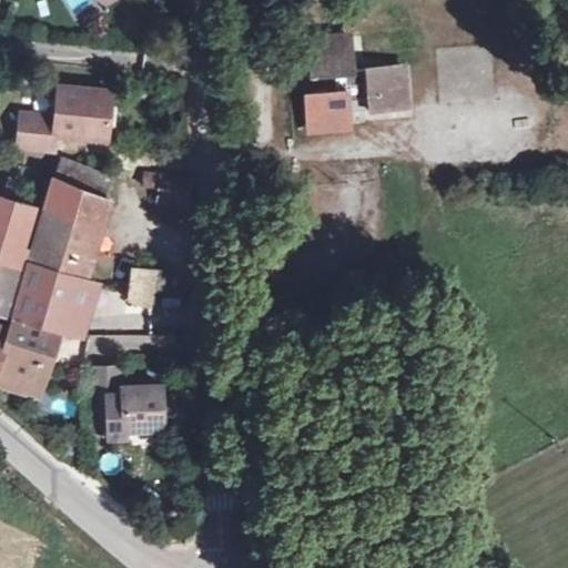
[(384,110),(382,68),(354,69),(352,37),(311,40),(313,75),(336,74),(337,90),(338,112),(350,112),(384,110)]
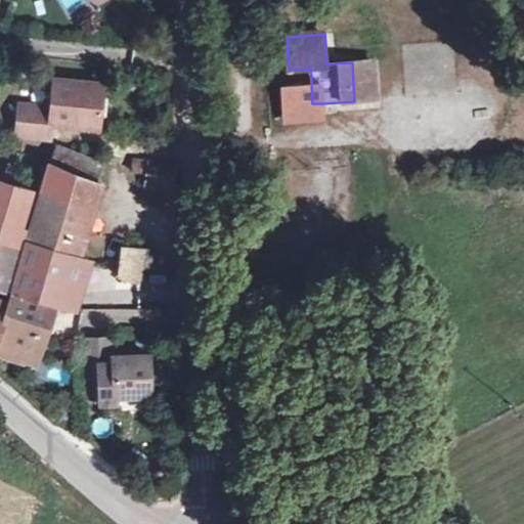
[(422,87),(453,87),(453,45),(406,45),(406,59),(422,59),(422,87)]
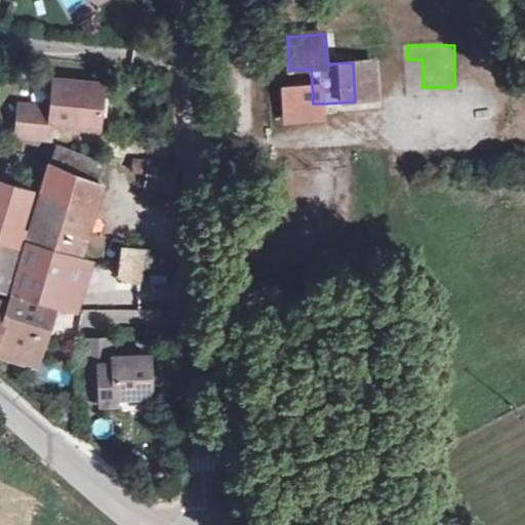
[(375,99),(372,61),(353,63),(355,102),(375,99)]
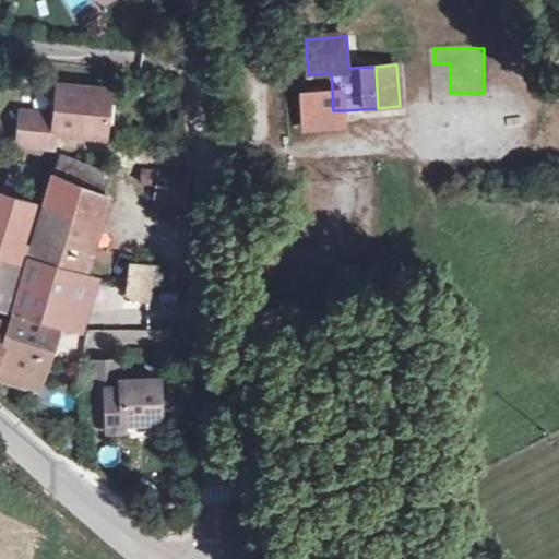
[(106,135),(110,90),(59,84),(56,115),(22,111),(19,144),(54,147),(56,131),(106,135)]
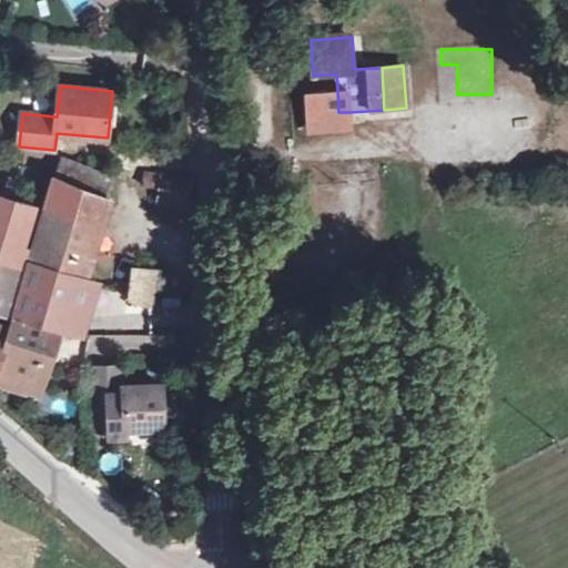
[(338,112),(337,90),(306,92),(308,129),(351,125),(350,112),(338,112)]
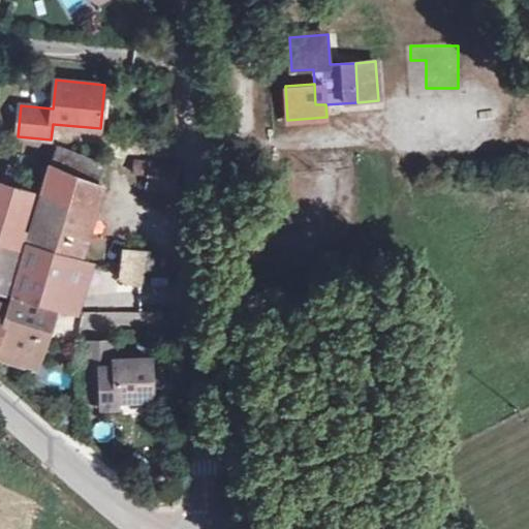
[(104,164),(57,147),(50,165),(96,184),(104,164)]
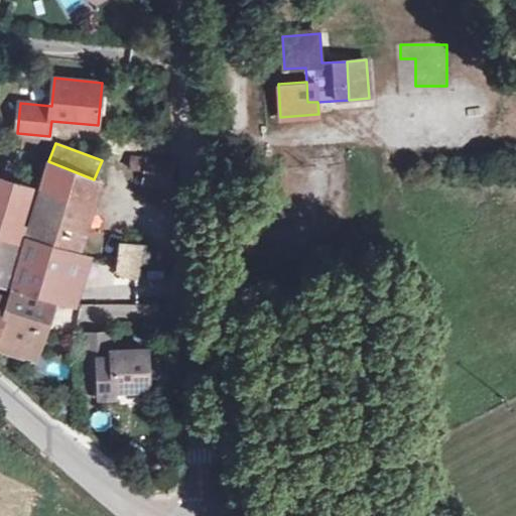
[(168,186),(170,160),(129,156),(128,168),(141,169),(139,183),(168,186)]
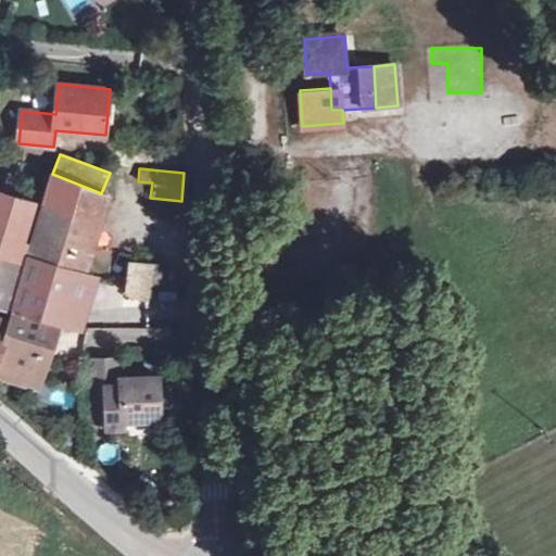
[(97,223),(105,194),(101,193),(52,174),(45,202),(97,223)]
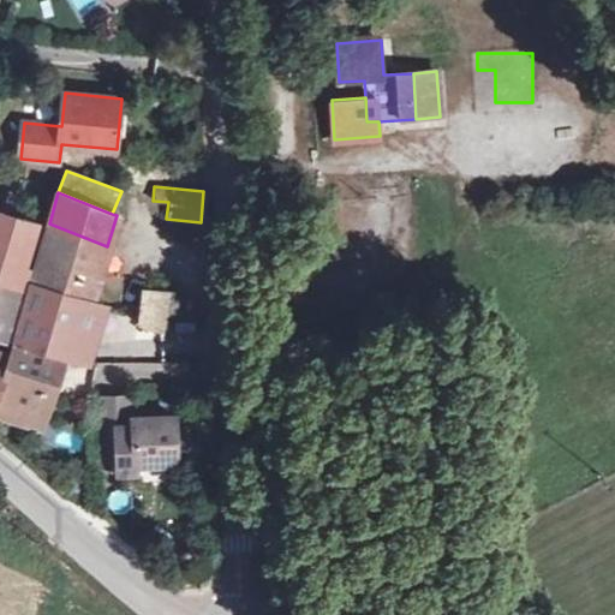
[(24,267),(36,222),(0,210),(0,335),(9,339),(18,304),(29,268),(24,267)]
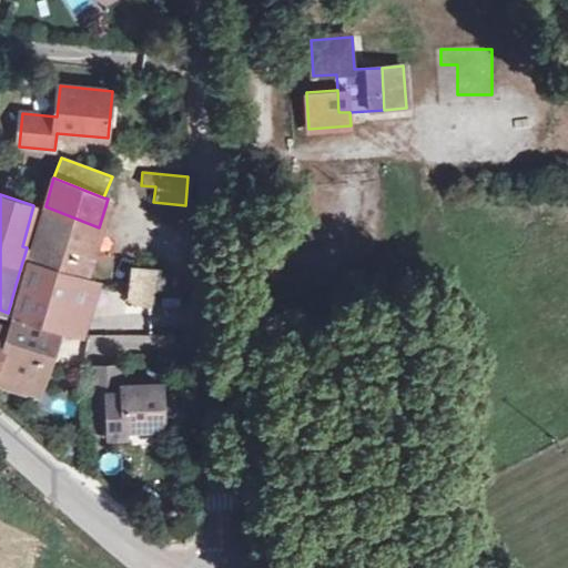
[(83,279),(99,227),(46,206),(28,267),(21,291),(13,314),(60,330),(79,335),(95,284),(83,279)]
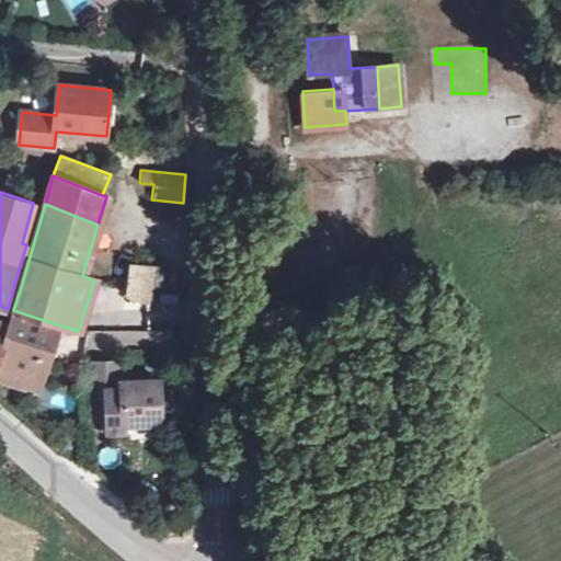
[(149,301),(155,266),(130,263),(125,297),(149,301)]
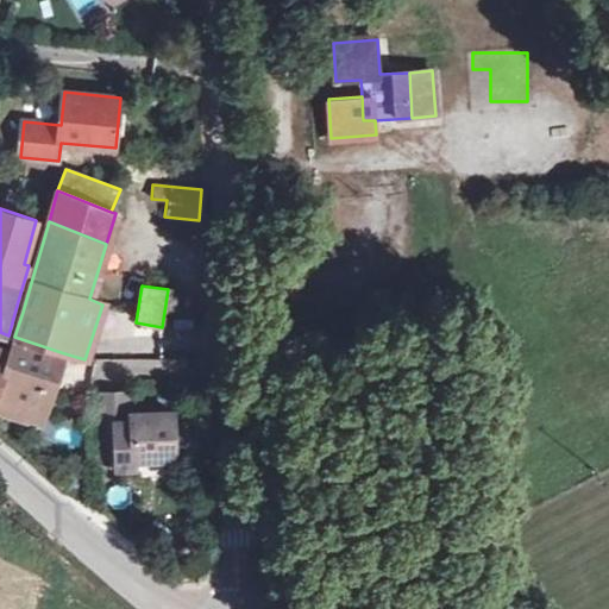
[(0,407),(42,420),(64,353),(14,337),(13,340),(11,351),(0,382),(0,407)]
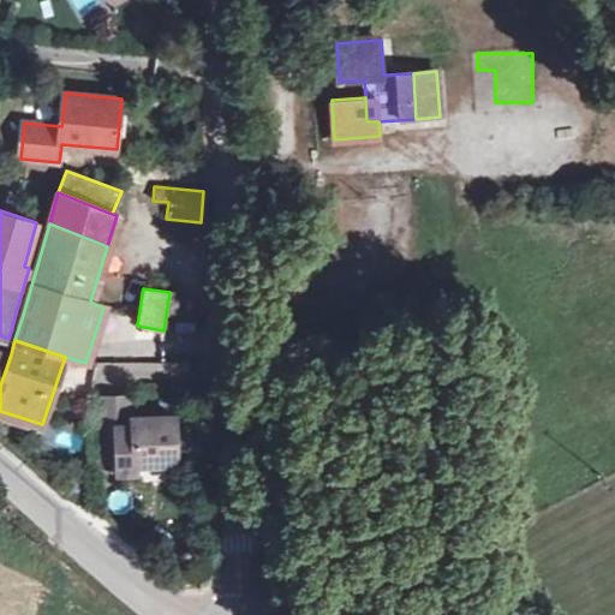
[(0,386),(11,354),(0,351),(0,386)]
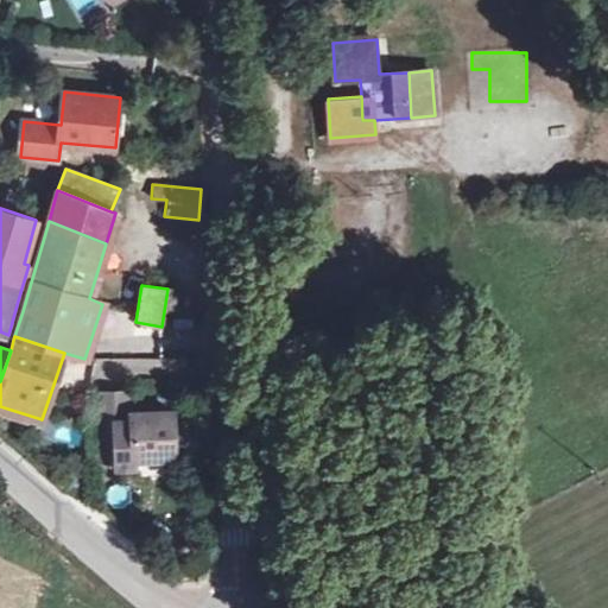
[(132,413),(131,391),(96,392),(99,425),(115,424),(115,422),(132,422),(132,413)]
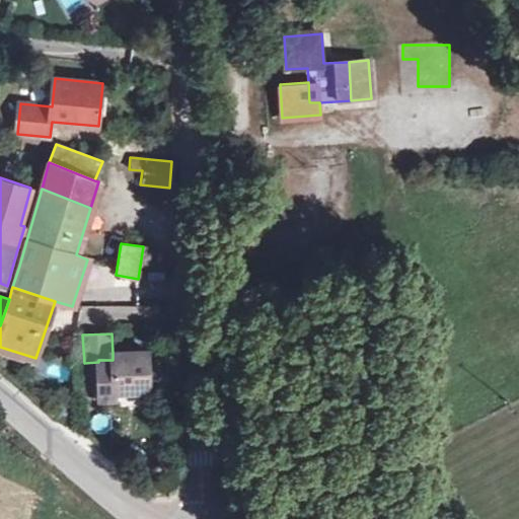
[(149,390),(148,351),(113,353),(113,360),(98,360),(98,362),(84,363),(85,393),(99,392),(99,399),(115,398),(115,392),(149,390)]
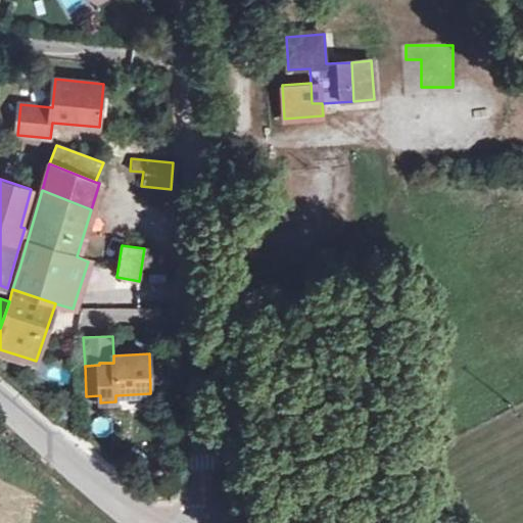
All buildings are outlined.
